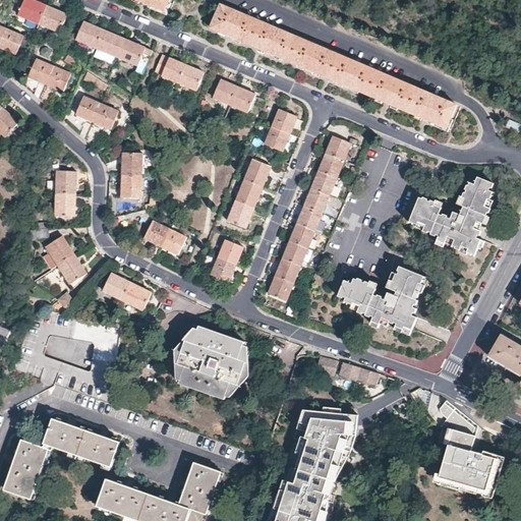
[(40,23),(47,6),(37,2),(33,0),(25,0),(19,14),(40,23)]
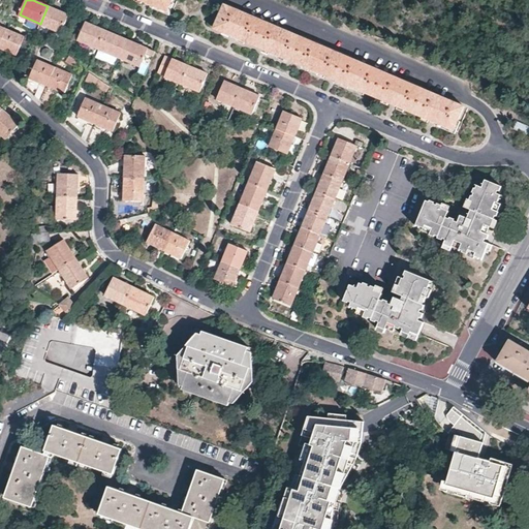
[(167,12),(173,0),(139,0),(149,4),(167,12)]
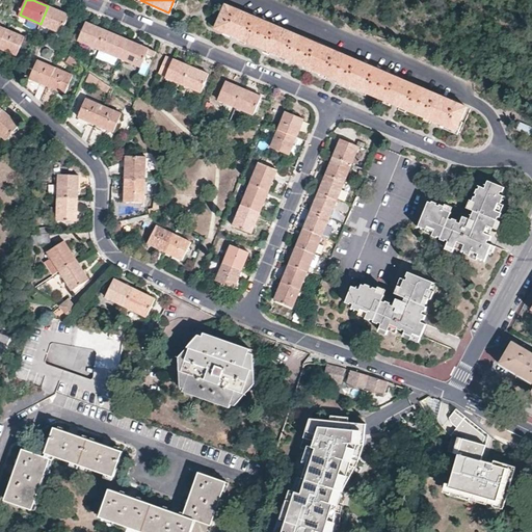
[(456,131),(467,107),(452,101),(301,37),(268,23),(225,5),(224,7),(215,29),(234,36),(264,50),(296,63),(336,80),(394,104),(436,123),(456,131)]
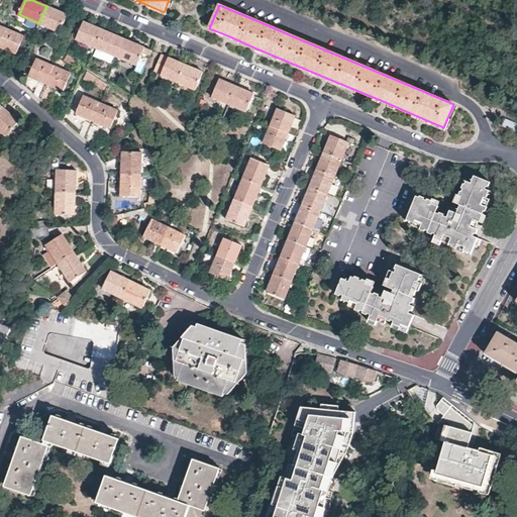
[(55,9),(46,6),(39,23),(61,32),(68,14),(55,9)]
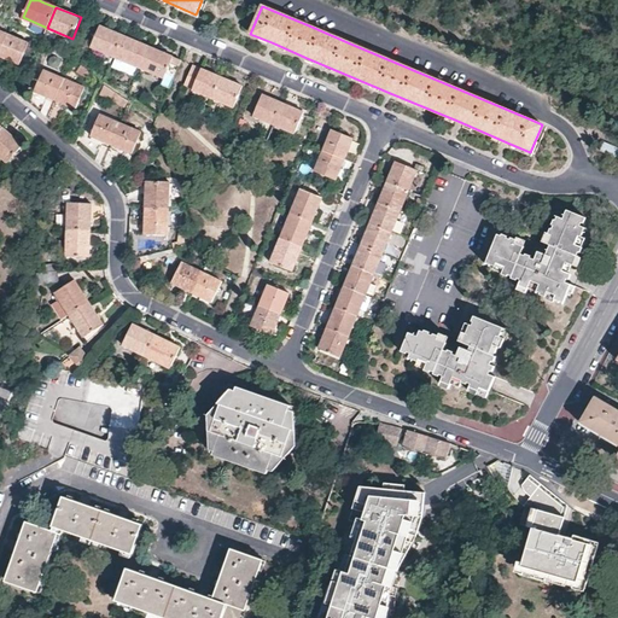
[(116,58),(124,36),(114,31),(100,25),(92,47),(116,58)]
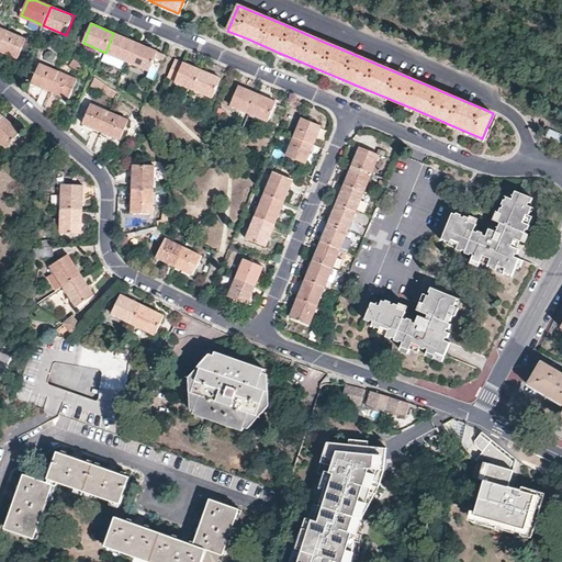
[(0,49),(0,68),(0,69),(8,54),(10,55),(18,58),(26,40),(8,32),(0,49)]
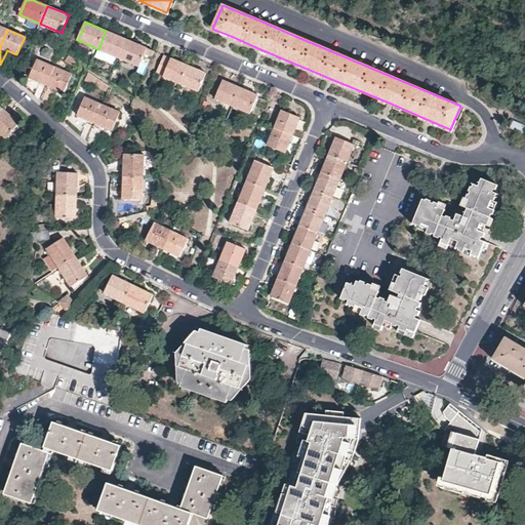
[(117,36),(106,31),(98,49),(117,56),(119,57),(127,40),(117,36)]
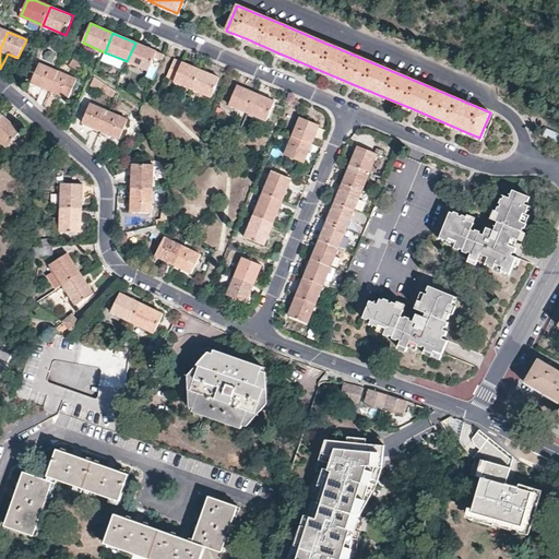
[(135,43),(127,61),(149,71),(156,51),(146,47),(135,43)]
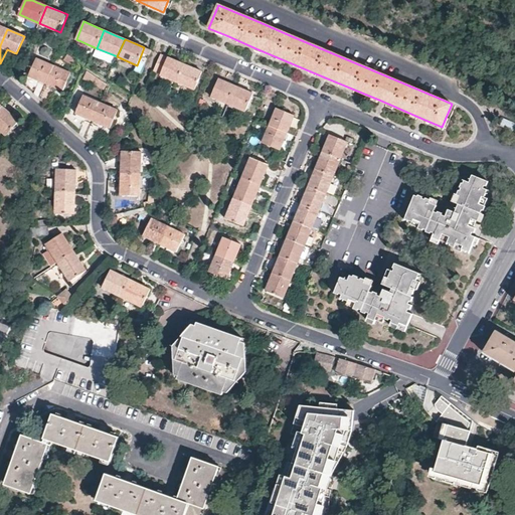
[(115,55),(97,48),(94,55),(112,63),(115,55)]
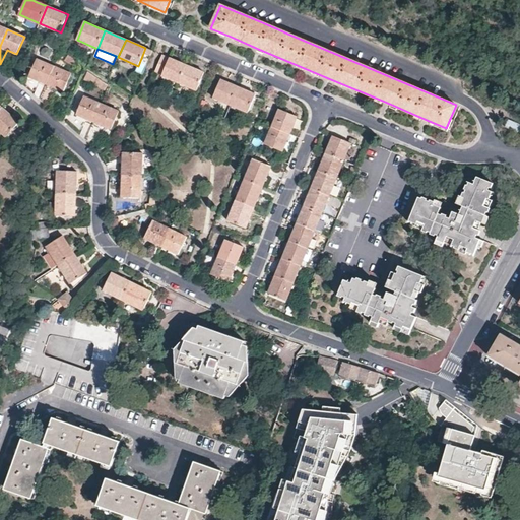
[(163,75),(180,83),(187,66),(178,62),(170,58),(163,75)]
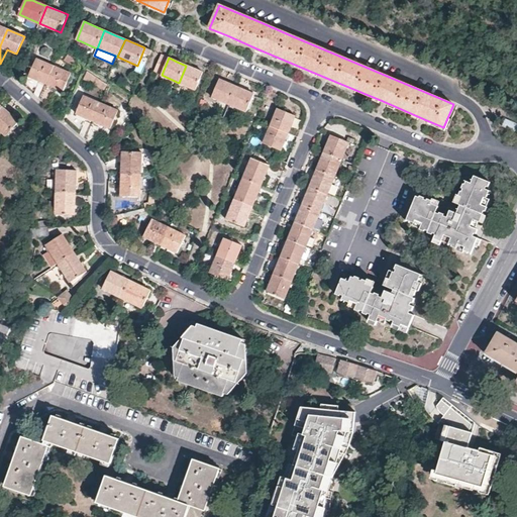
[(39,81),(34,94),(39,99),(54,68),(36,60),(29,77),(34,79),(39,81)]
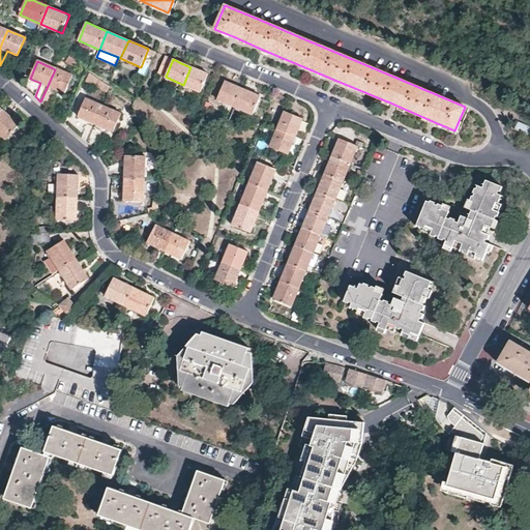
[(190,67),(183,85),(201,92),(208,75),(200,70),(190,67)]
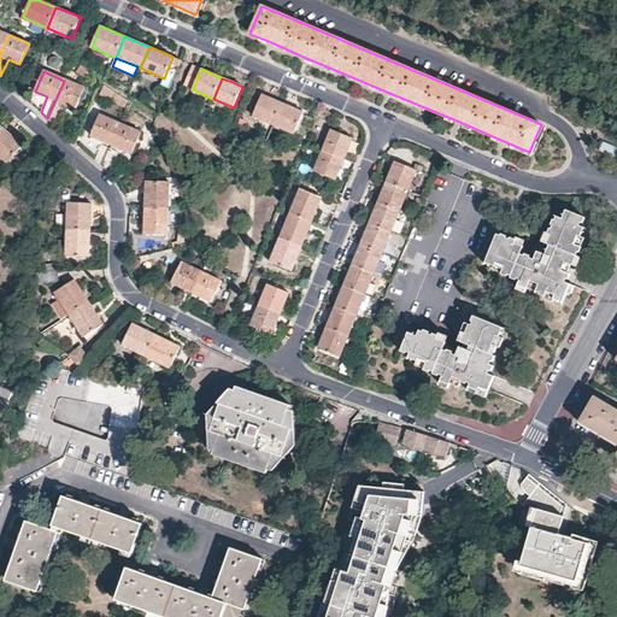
[(64,81),(47,118),(54,124),(64,104),(69,106),(76,110),(84,89),(64,81)]
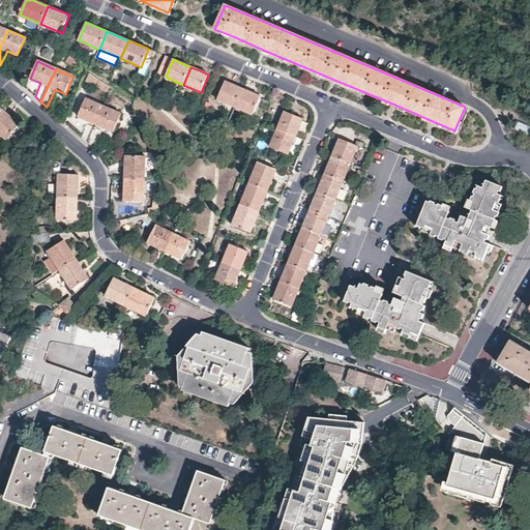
[(88,74),(85,81),(98,86),(101,79),(88,74)]
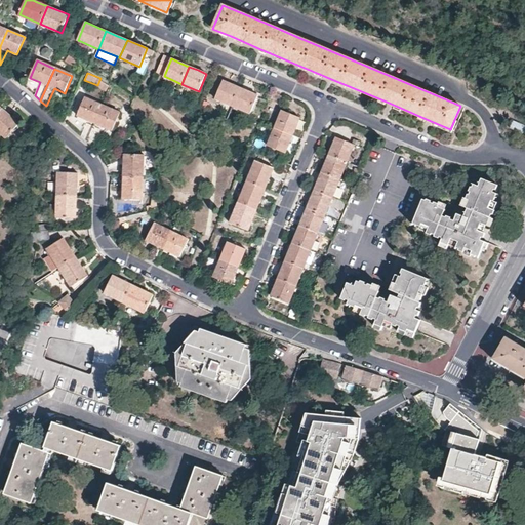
[(216,98),(234,106),(241,88),(234,85),(224,81),(216,98)]
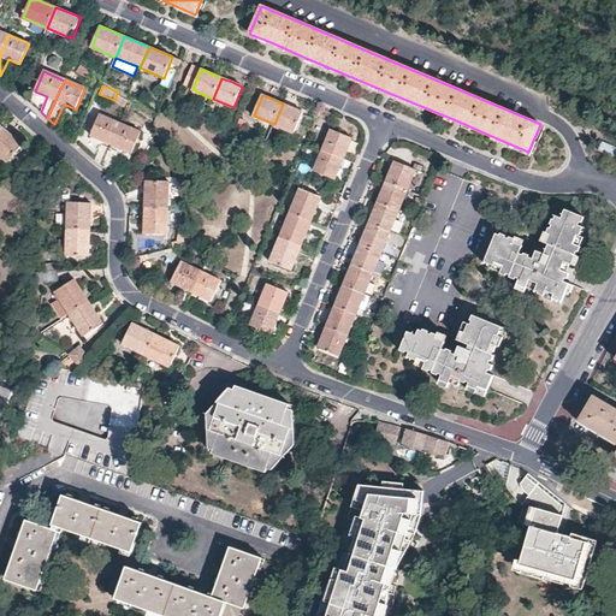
[(283,104),(274,124),(294,134),(303,113),(295,110),(283,104)]
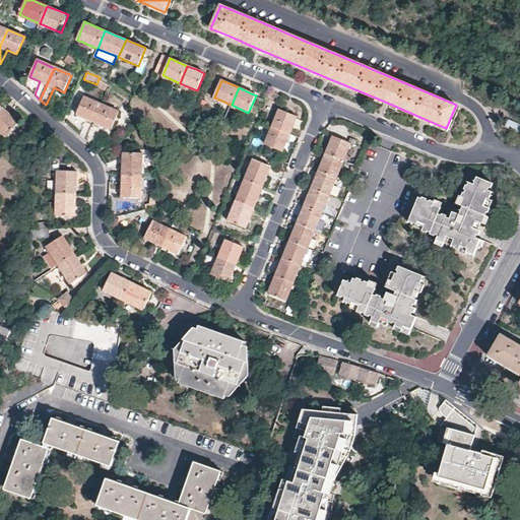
[(83,117),(94,121),(102,104),(83,96),(76,114),(83,117)]
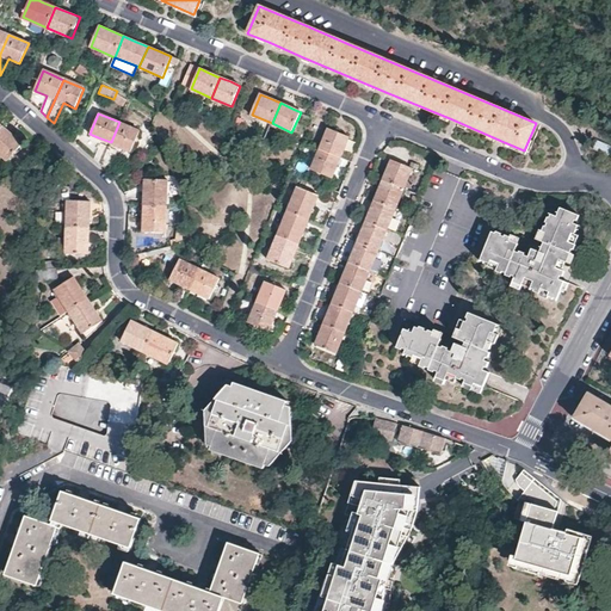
[(119,122),(111,142),(121,147),(131,152),(140,130),(119,122)]
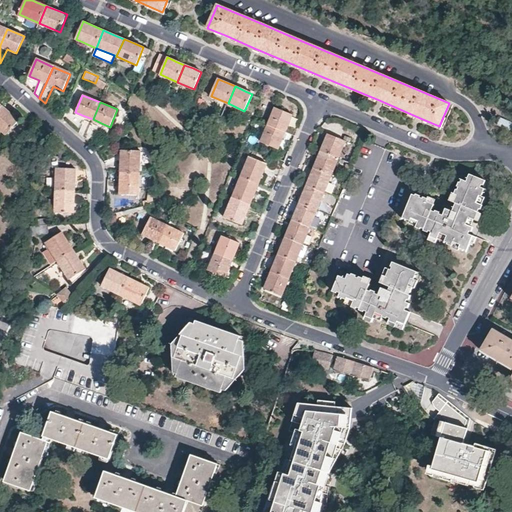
[(2,106),(0,108),(0,130),(6,136),(19,121),(11,114),(2,106)]
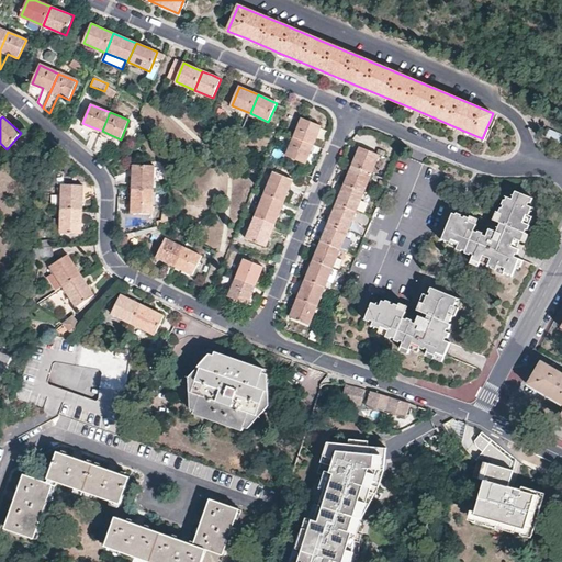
[(302,117),(294,136),(313,145),(317,134),(322,126),(302,117)]
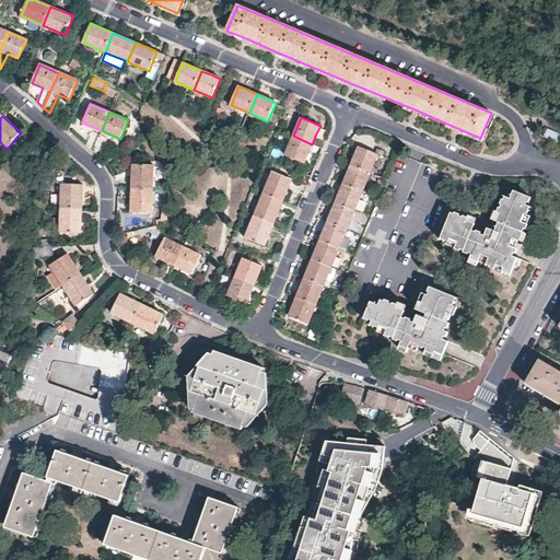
[(544,137),(557,142),(559,138),(559,133),(547,129),(544,137)]
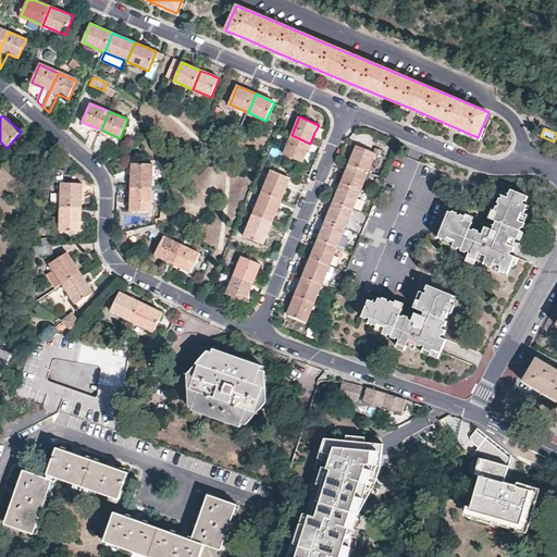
[(91,131),(86,145),(93,150),(99,134),(91,131)]
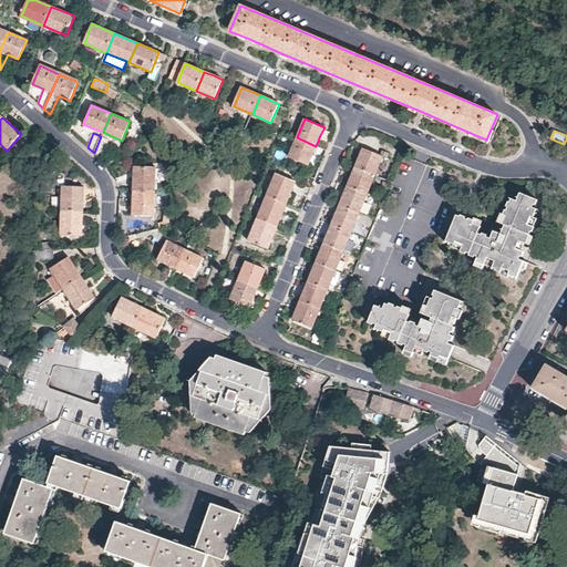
[(101,136),(94,153),(101,158),(109,140),(101,136)]
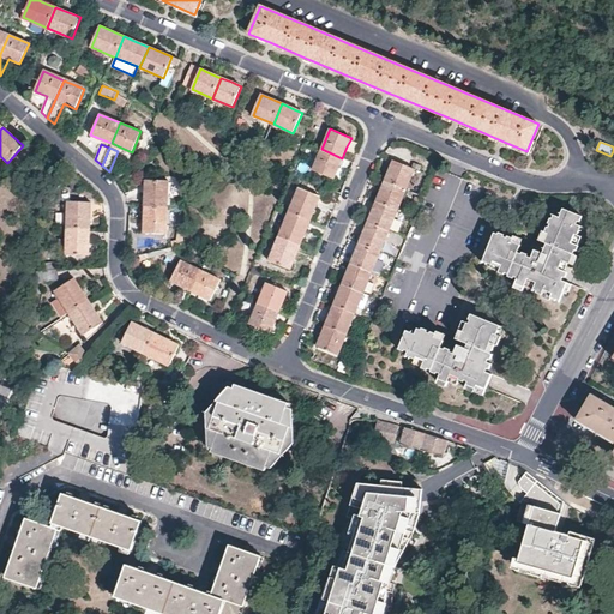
[(342,158),(321,149),(313,169),(333,179),(338,169),(342,158)]
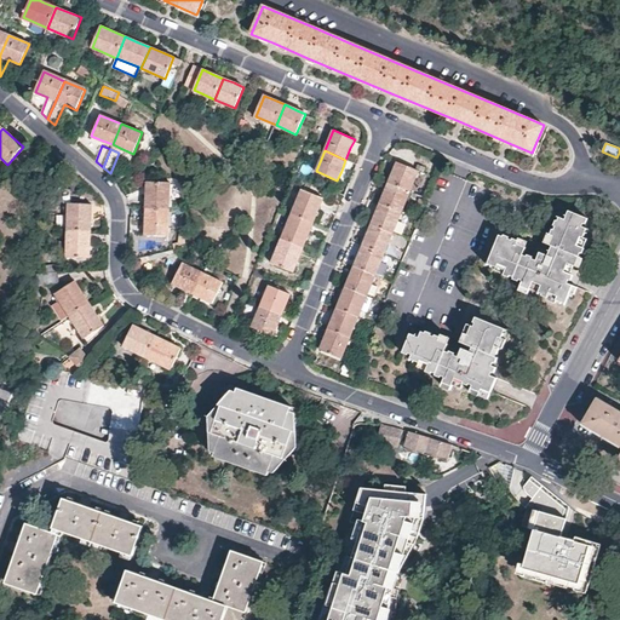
[(390,182),(411,190),(418,171),(397,162),(394,172),(390,182)]
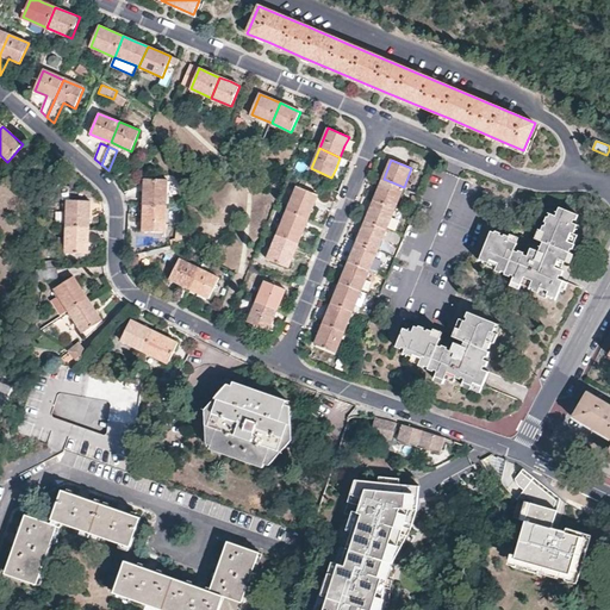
[(143,205),(166,206),(167,179),(144,178),(144,188),(143,205)]
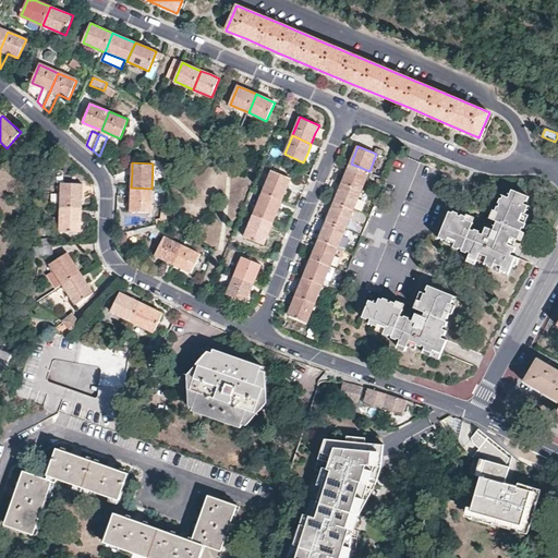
[(362,190),(370,171),(351,164),(347,173),(343,182),(362,190)]
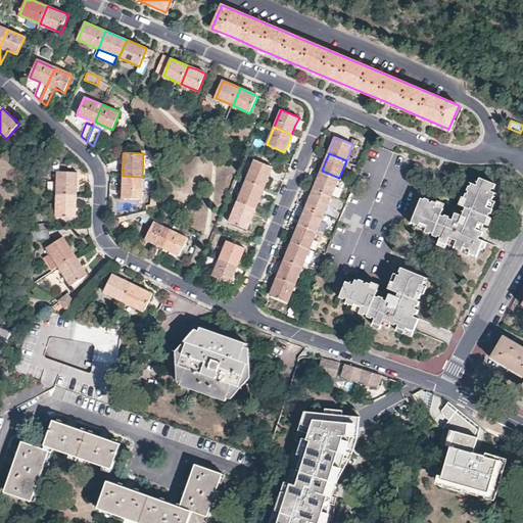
[(246,181),(265,188),(274,167),(255,159),(246,181)]
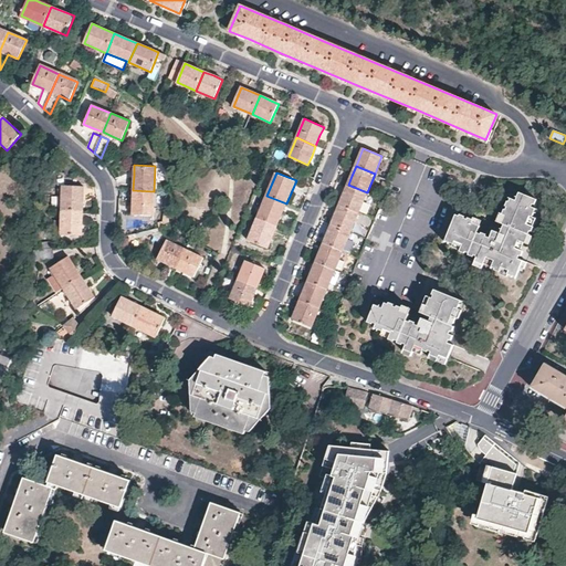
[(63,185),(62,210),(83,211),(84,198),(84,186),(63,185)]
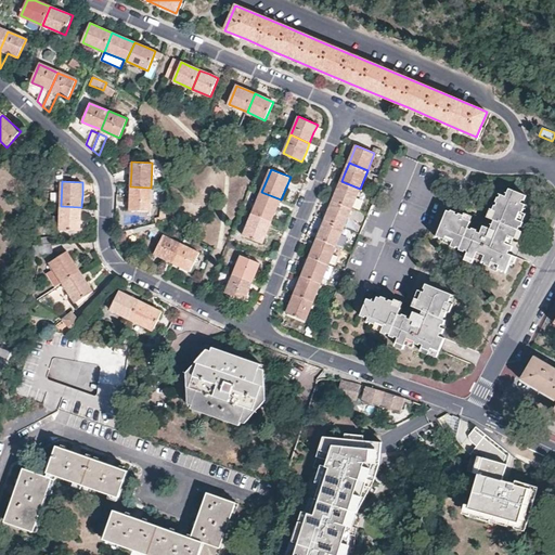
[(337,190),(333,199),(352,207),(360,189),(341,181),(337,190)]
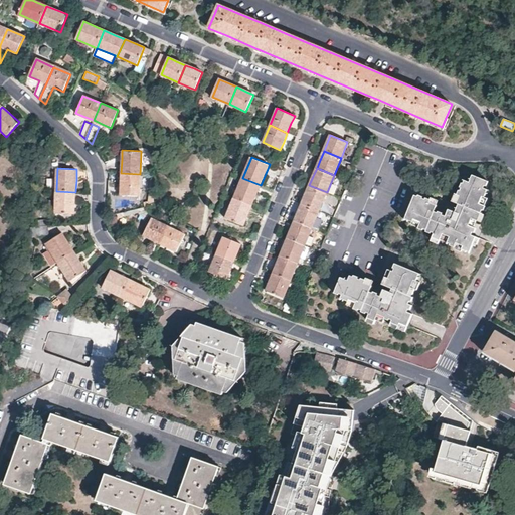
[(139,197),(140,174),(121,173),(121,187),(121,196),(139,197)]
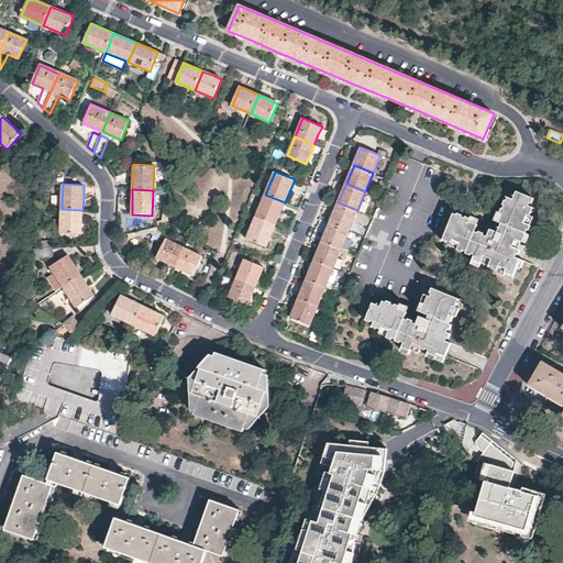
[(517,242),(522,231),(525,231),(527,227),(520,223),(525,216),(526,217),(529,208),(526,207),(527,202),(528,202),(531,197),(515,190),(509,200),(505,198),(504,202),(500,201),(499,205),(501,207),(500,210),(497,209),(496,213),(499,214),(496,222),(498,224),(494,233),(485,230),(482,238),(478,236),(479,234),(476,233),(474,232),(473,234),(470,232),(473,224),(466,221),(466,220),(463,219),(462,220),(457,218),(457,217),(453,214),(452,216),(449,214),(439,238),(448,242),(450,239),(457,242),(453,251),(460,253),(460,252),(464,253),(463,254),(467,256),(468,255),(472,256),(470,260),(477,263),(481,255),(488,260),(486,265),(489,266),(488,268),(493,269),(495,266),(501,269),(499,273),(507,276),(514,262),(510,260),(511,255),(514,256),(516,251),(508,247),(511,240),(517,242)]
